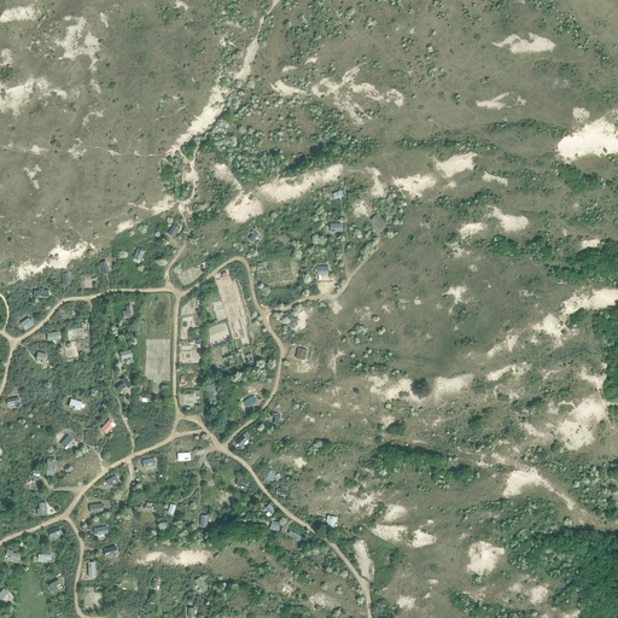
[(371,220),(380,231),(386,225),(377,215),(371,220)]
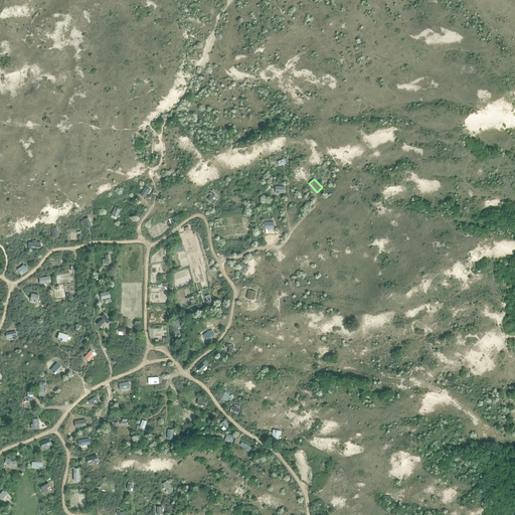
[(148,195),(152,190),(149,188),(147,191),(144,189),(140,194),(144,196),(146,197),(148,195)]
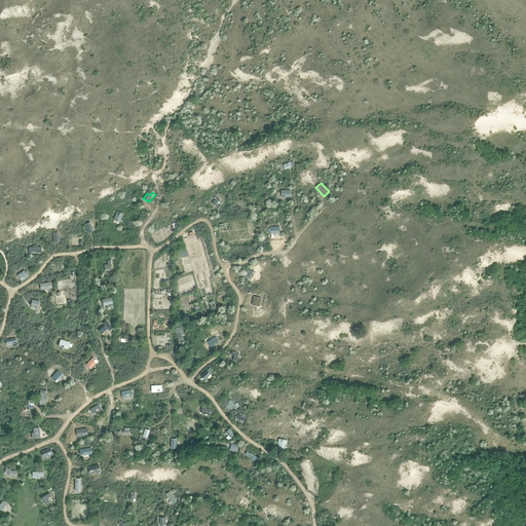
[(220,203),(222,201),(215,196),(214,197),(216,199),(212,203),(218,209),(221,204),(220,203)]
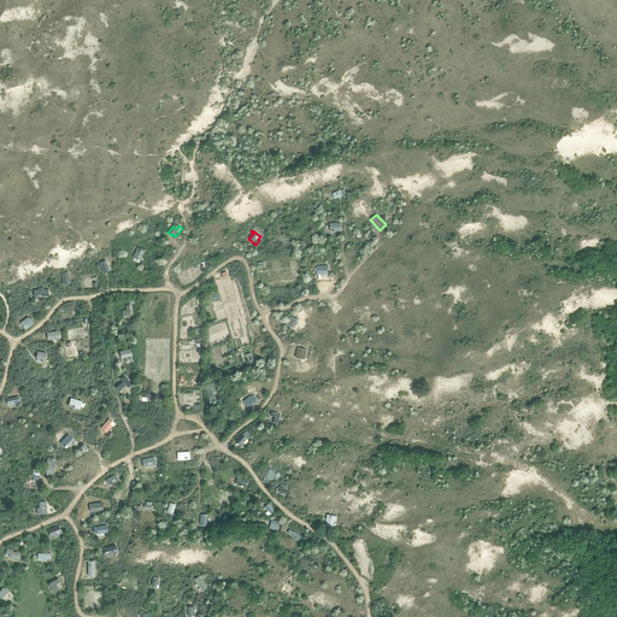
[(134,258),(140,262),(145,251),(137,248),(134,258)]
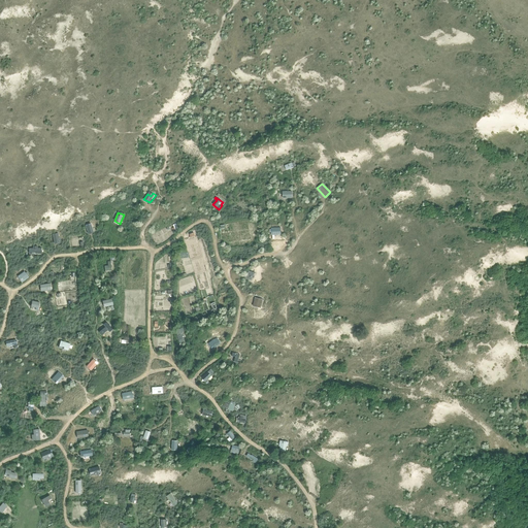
[(85,225),(88,234),(94,232),(91,223),(85,225)]
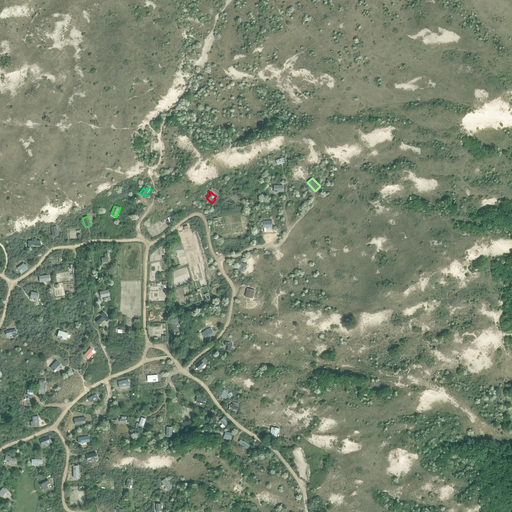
[(247,264),(241,263),(240,266),(238,269),(243,272),(244,269),(246,269),(246,268),(245,267),(247,264)]
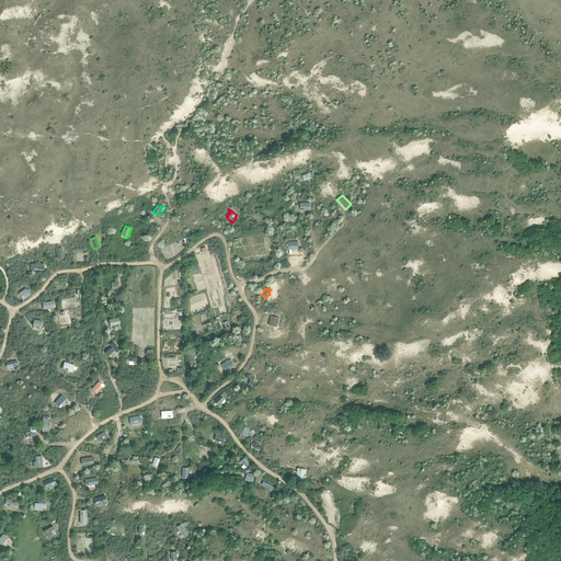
[(25,289),(20,294),(23,299),(30,295),(29,293),(26,290),(25,289)]
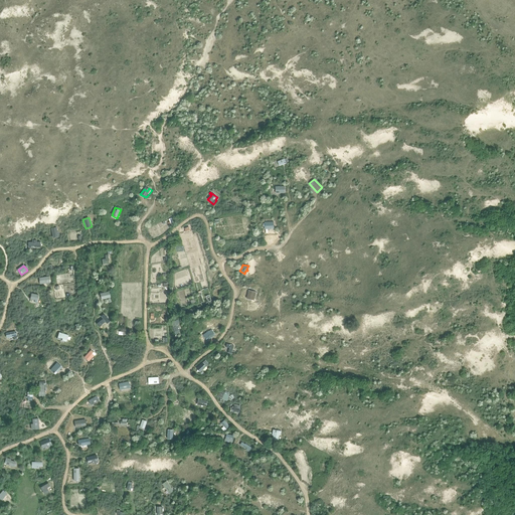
[(246,299),(254,301),(256,292),(248,290),(246,299)]
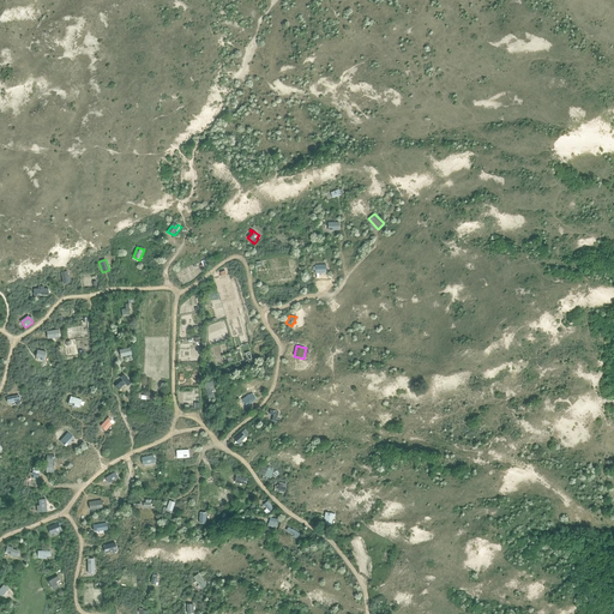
[(119,349),(120,357),(132,355),(130,348),(119,349)]
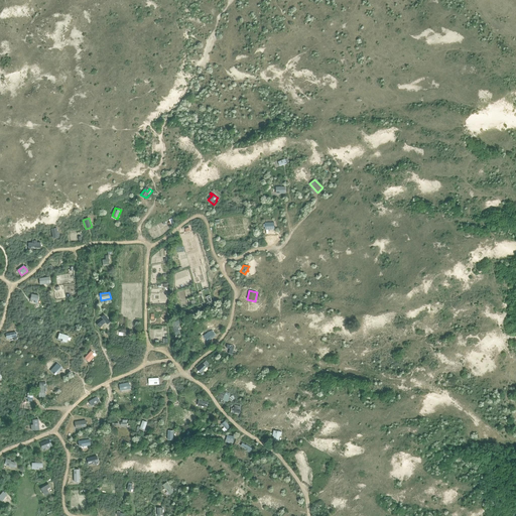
[(34,302),(37,302),(38,295),(31,293),(30,299),(35,300),(34,302)]
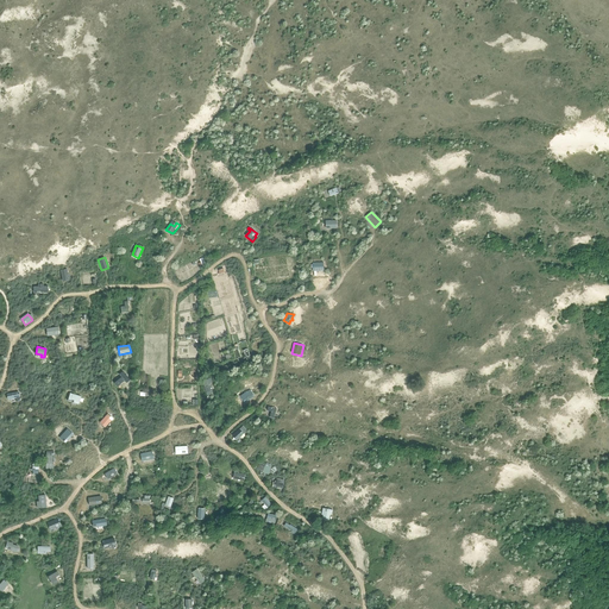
[(121,376),(114,382),(117,385),(124,381),(126,382),(130,380),(123,370),(119,374),(121,376)]
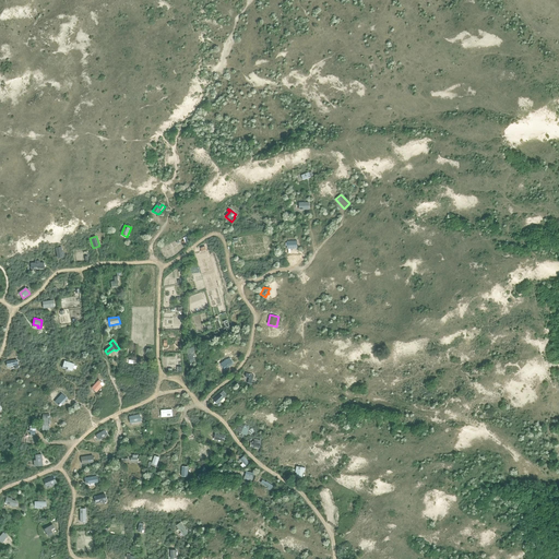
[(192,347),(187,348),(186,349),(190,363),(195,361),(193,356),(194,356),(193,351),(195,351),(193,346),(192,347)]
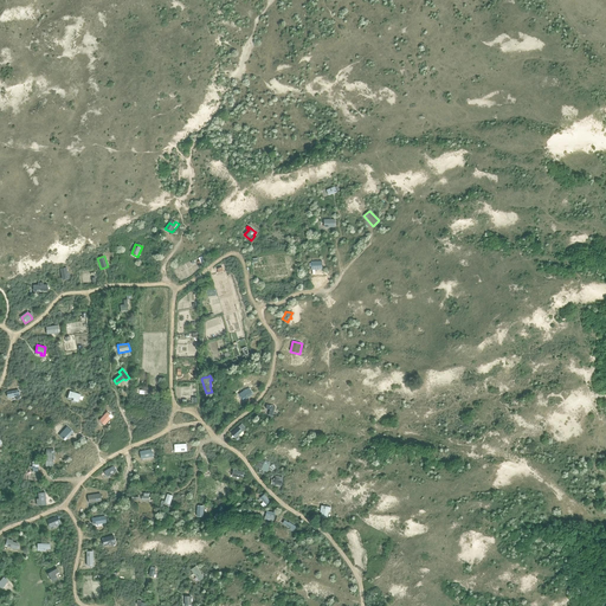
[(244,391),(240,393),(244,398),(246,395),(247,398),(253,394),(249,388),(246,389),(245,389),(244,391)]
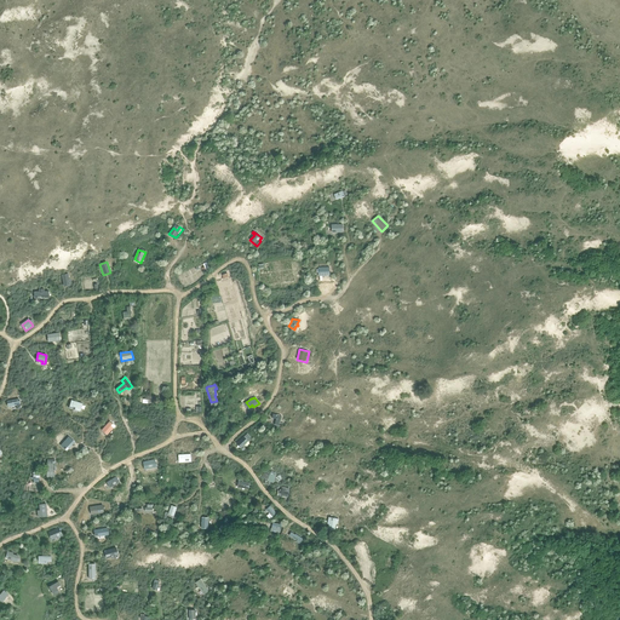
[(82,403),(72,401),(69,408),(80,411),(82,403)]
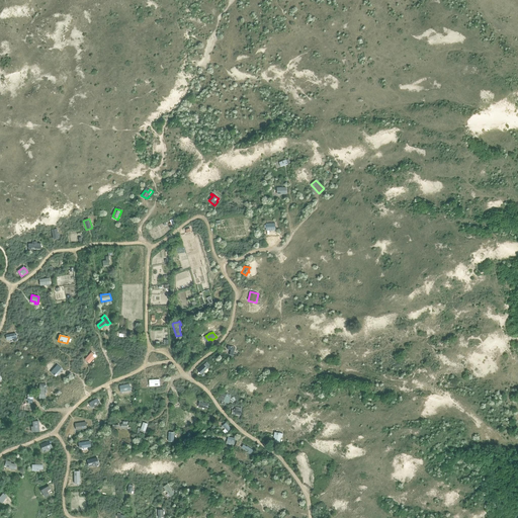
[(85,359),(84,360),(88,363),(89,363),(96,355),(91,351),(85,359)]
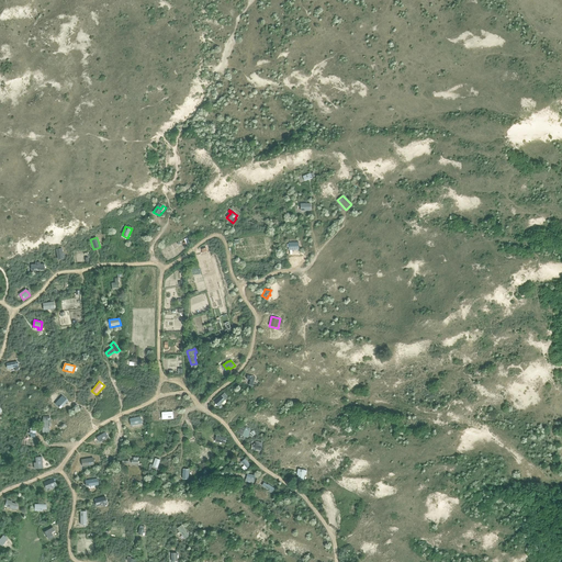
[(221,395),(221,396),(214,402),(218,406),(225,400),(226,398),(227,398),(228,396),(226,395),(224,393),(223,394),(222,396),(221,395)]
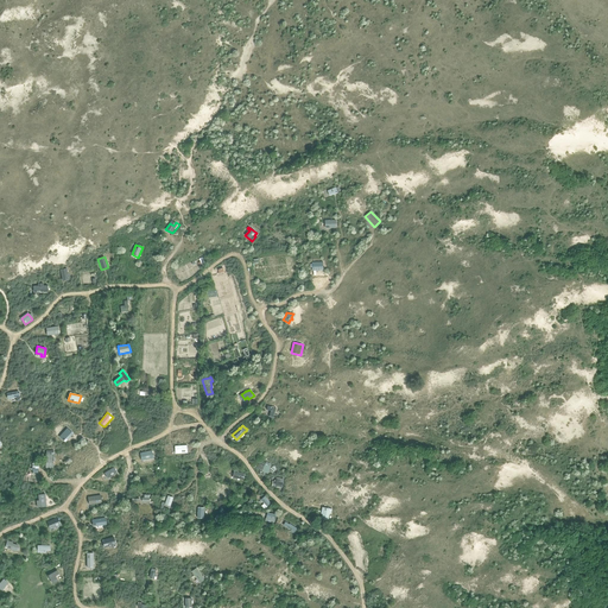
[(65,442),(69,437),(68,436),(71,432),(68,429),(59,437),(65,442)]
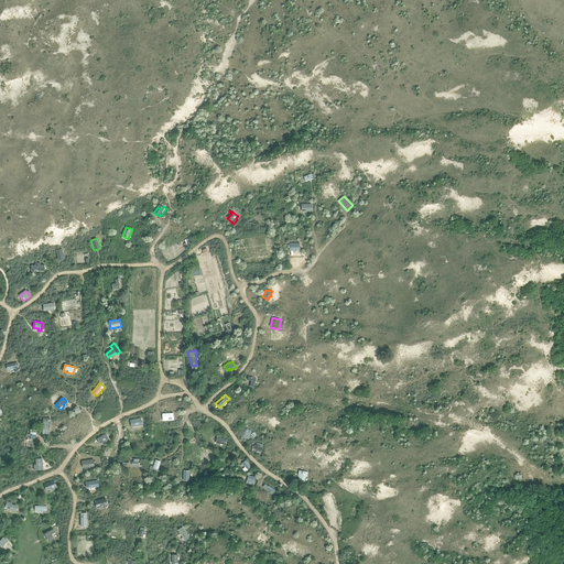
[(141,418),(130,420),(131,427),(142,425),(141,418)]
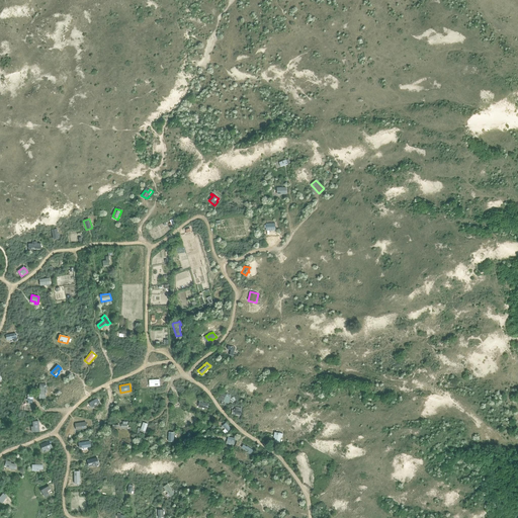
[(224,402),(228,404),(231,397),(222,393),(219,399),(224,402)]
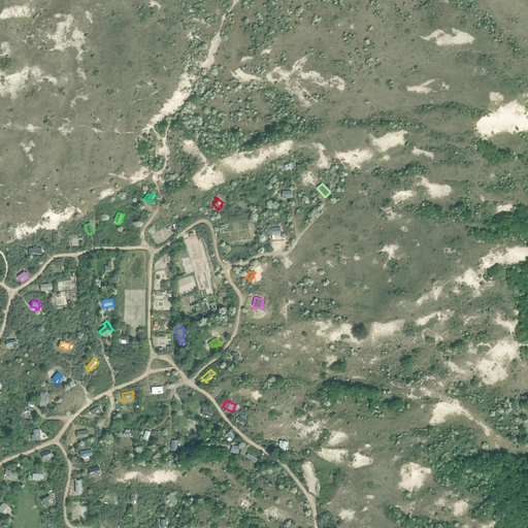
[(91,411),(94,416),(102,410),(99,406),(91,411)]
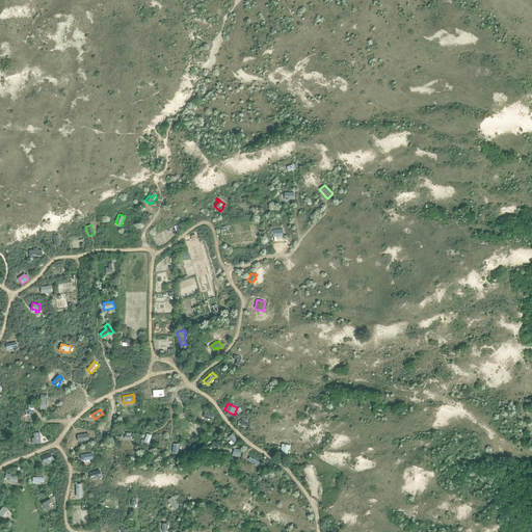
[(108,430),(111,425),(108,424),(108,425),(102,422),(99,430),(100,431),(102,427),(108,430)]
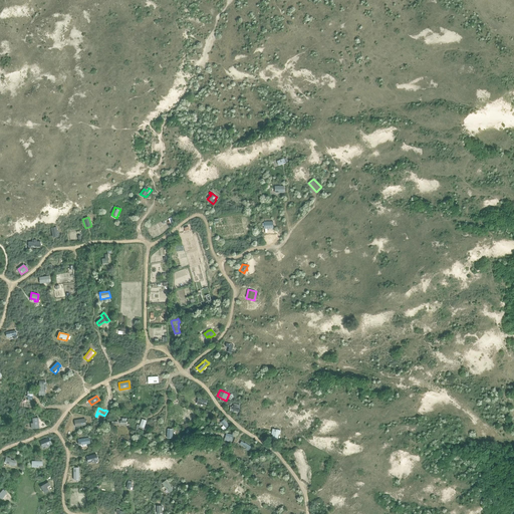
[(183,409),(182,413),(196,418),(198,414),(183,409)]
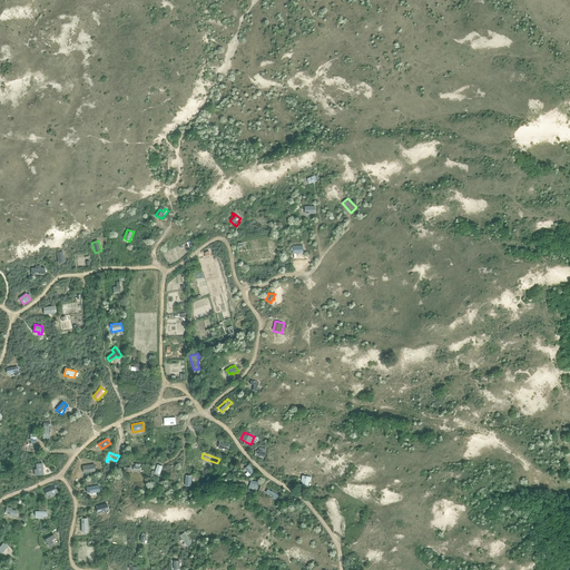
[(245,474),(248,478),(254,472),(248,465),(244,469),(247,472),(245,474)]
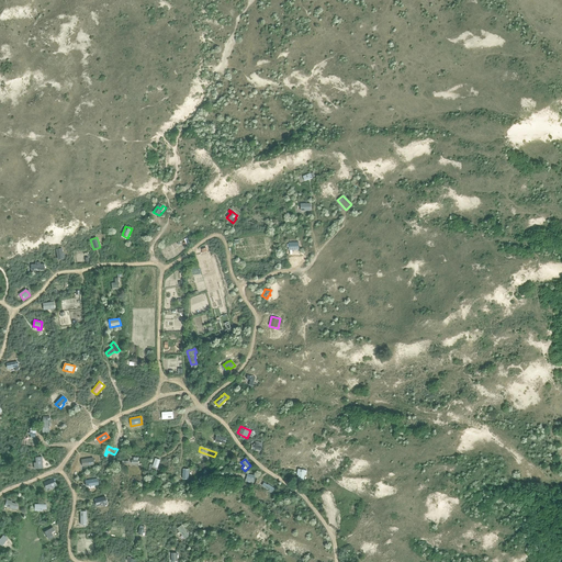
[(298,479),(304,480),(305,470),(300,469),(298,469),(296,474),(299,475),(298,479)]
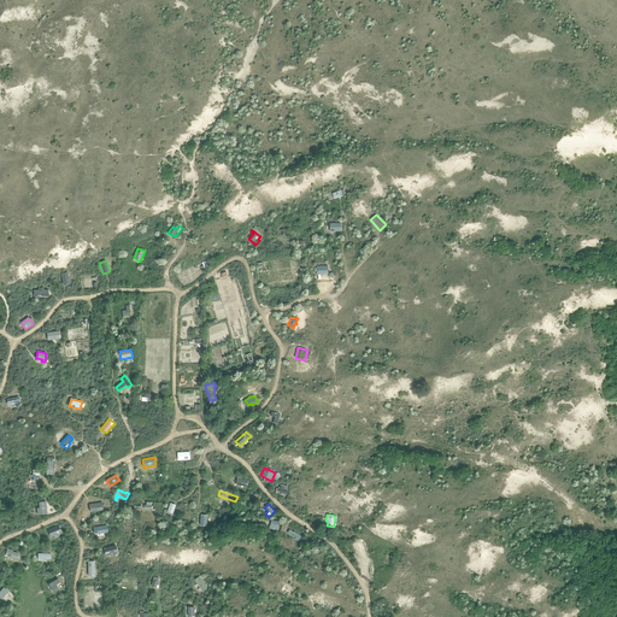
[(269,529),(275,530),(277,530),(280,522),(271,521),(269,529)]
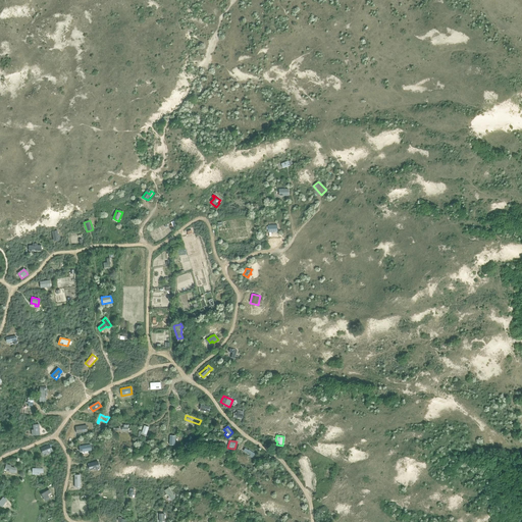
[(49,445),(41,448),(43,455),(52,451),(49,445)]
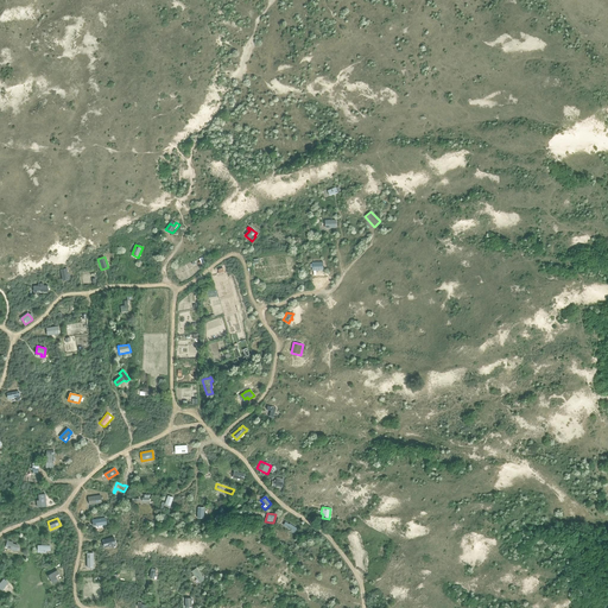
[(296,530),(293,527),(295,526),(290,524),(290,525),(285,523),(283,525),(291,531),(291,532),(293,533),(296,530)]
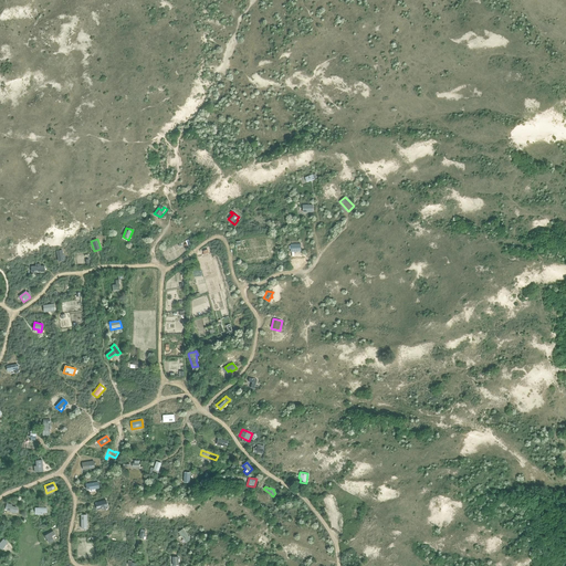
[(331,512),(334,510),(331,503),(332,503),(329,500),(328,498),(325,500),(326,502),(331,512)]
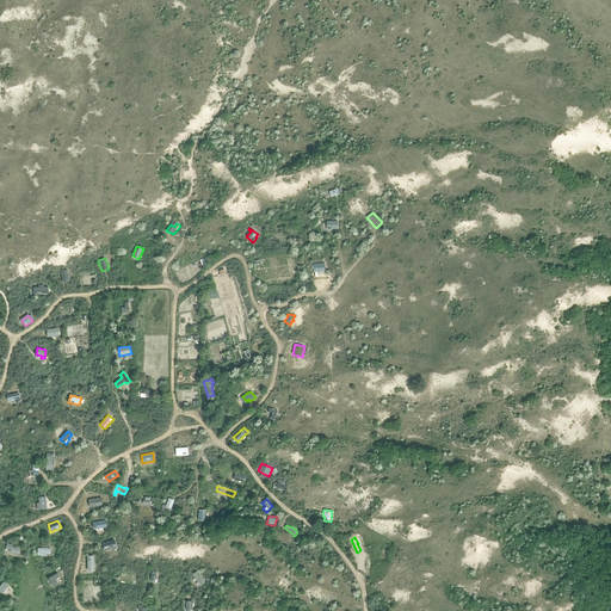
[(115,539),(103,543),(104,550),(116,547),(115,539)]
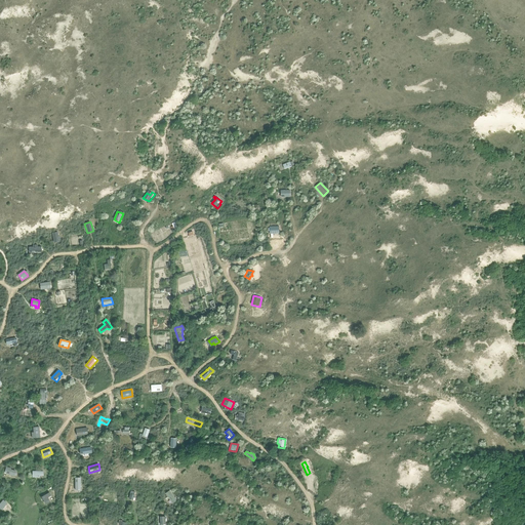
[(8,475),(14,476),(15,471),(10,469),(11,468),(6,467),(4,472),(8,473),(8,475)]
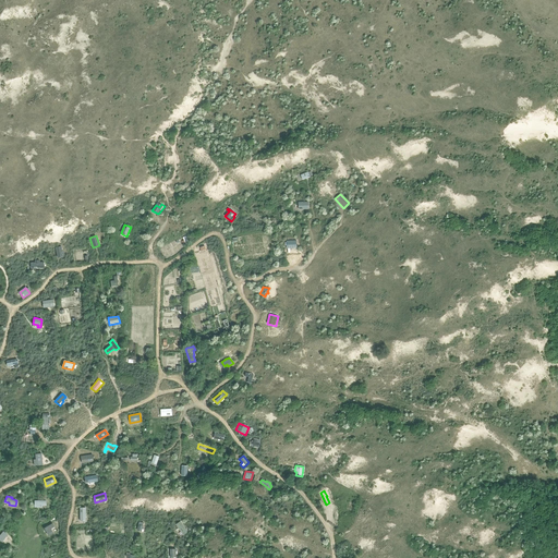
[(176,524),(183,535),(187,532),(181,521),(176,524)]
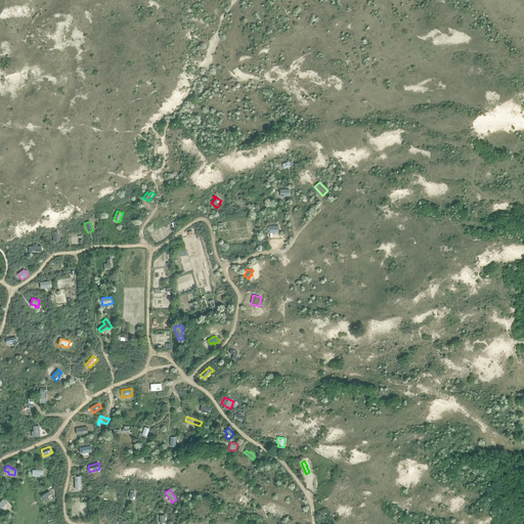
[(41,496),(45,504),(50,501),(47,496),(51,494),(49,491),(41,496)]
